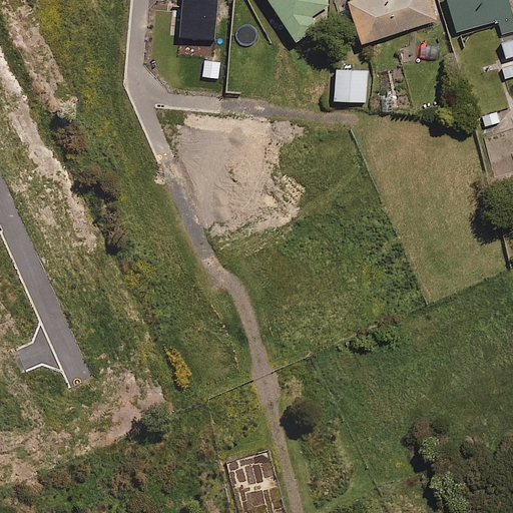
[(333,3),(330,0),(269,0),(297,43),(320,28),(312,16),(333,3)]
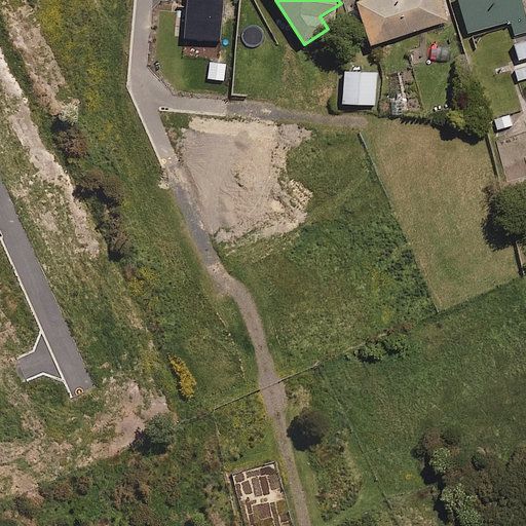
[(448,21),(441,0),(367,0),(358,3),(372,45),(448,21)]
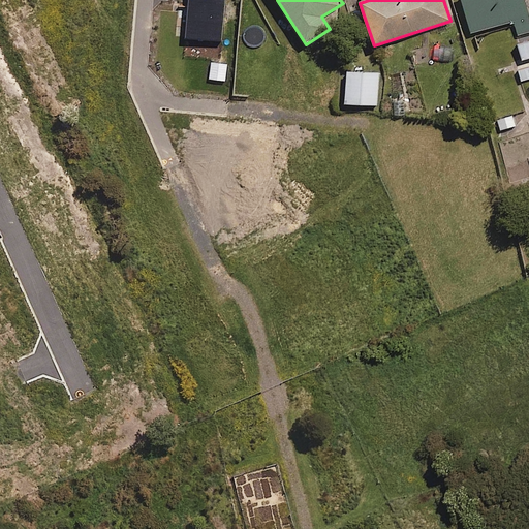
[(528,31),(528,16),(524,0),(462,0),(472,33),(514,21),(518,35),(528,31)]
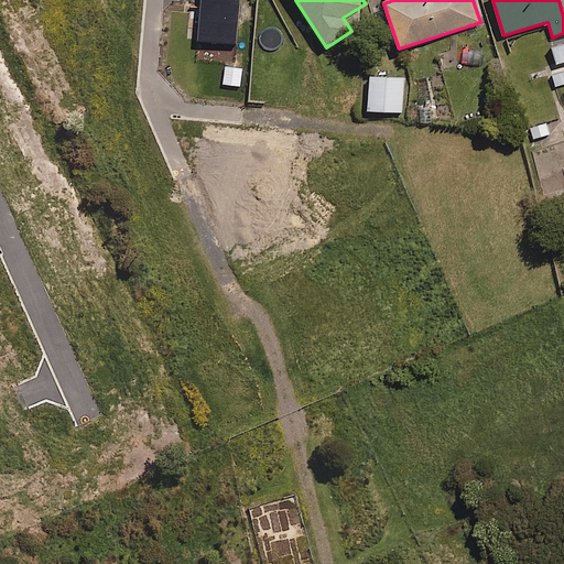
[(563,83),(563,69),(553,74),(556,86),(563,83)]
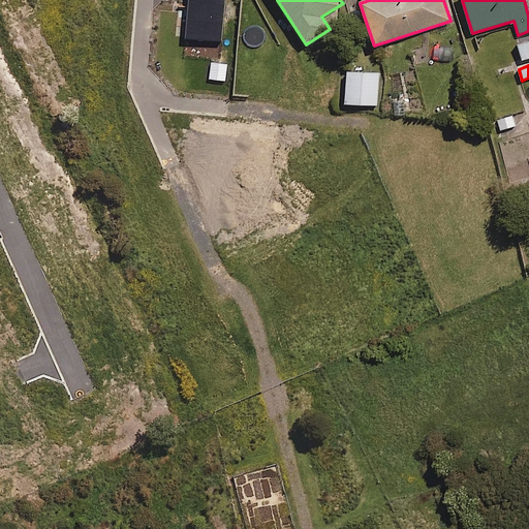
[(379,73),(347,72),(346,104),(377,106),(379,73)]
